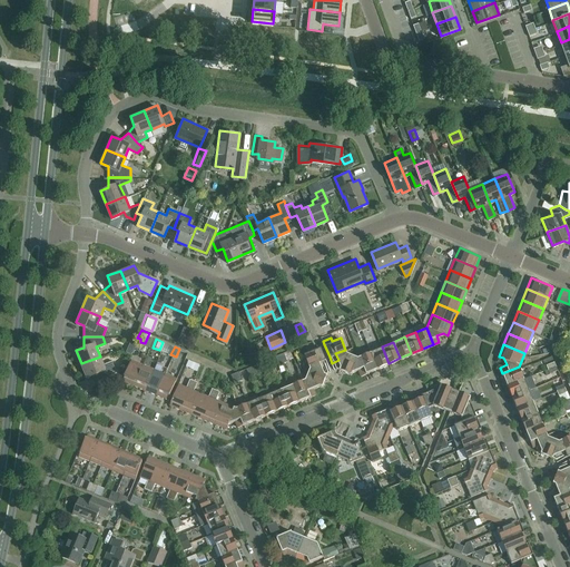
[(322,368),(328,364),(325,359),(321,346),(304,353),(308,365),(320,361),(322,368)]
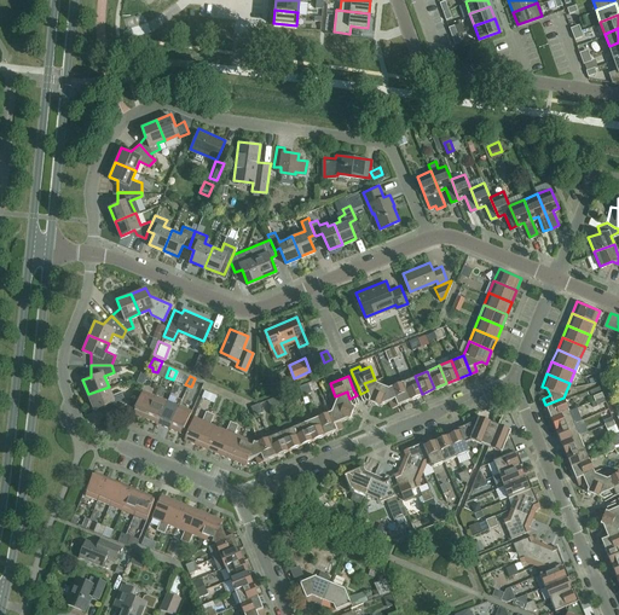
[(422,394),(415,376),(403,381),(410,399),(422,394)]
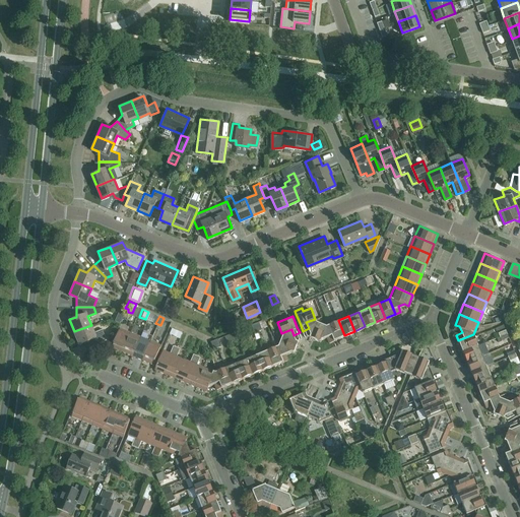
[(334,339),(328,324),(326,325),(316,321),(315,319),(306,322),(309,328),(303,331),(305,335),(307,334),(320,340),(321,338),(327,336),(329,341),(334,339)]
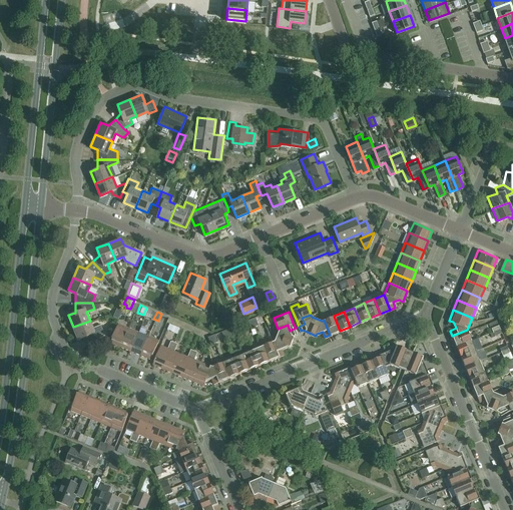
[(340,331),(334,316),(324,320),(330,335),(340,331)]
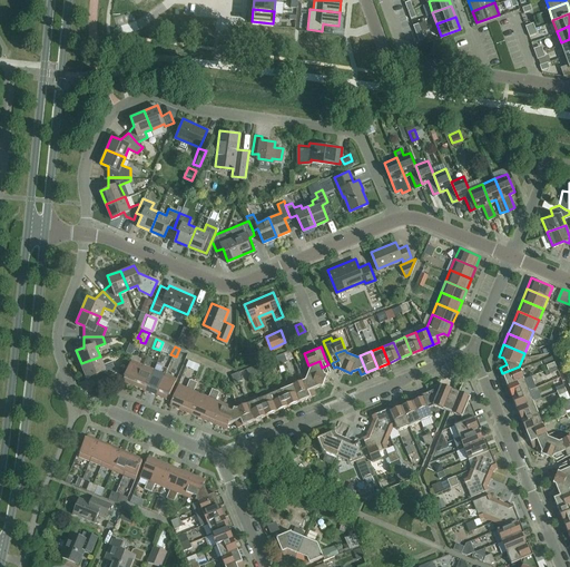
[(102,363),(100,357),(81,363),(87,377),(95,374),(99,385),(110,381),(107,374),(117,371),(111,359),(102,363)]
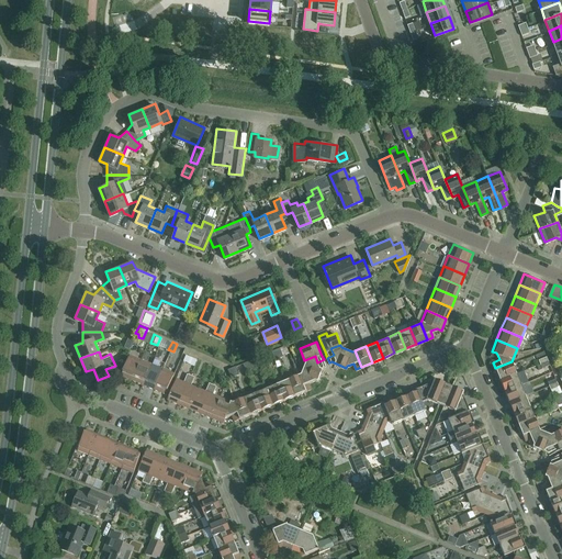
[(132,378),(141,358),(130,353),(121,373),(132,378)]
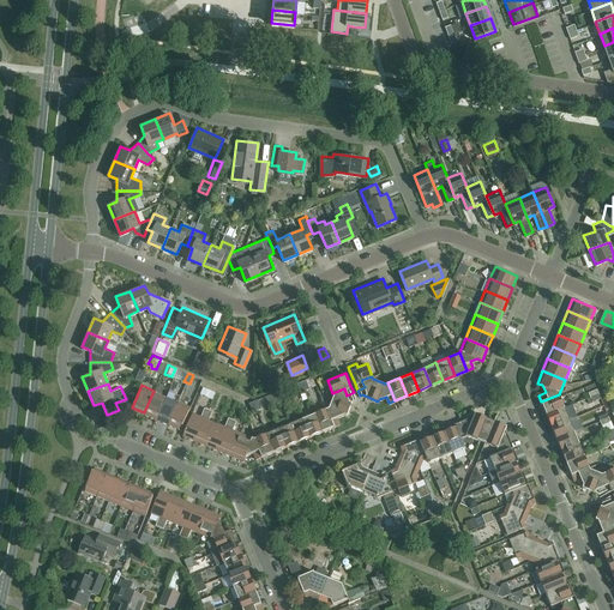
[(355,397),(354,392),(347,396),(344,388),(332,393),(333,394),(329,406),(326,408),(333,426),(339,423),(337,416),(344,414),(347,415),(353,398),(355,397)]
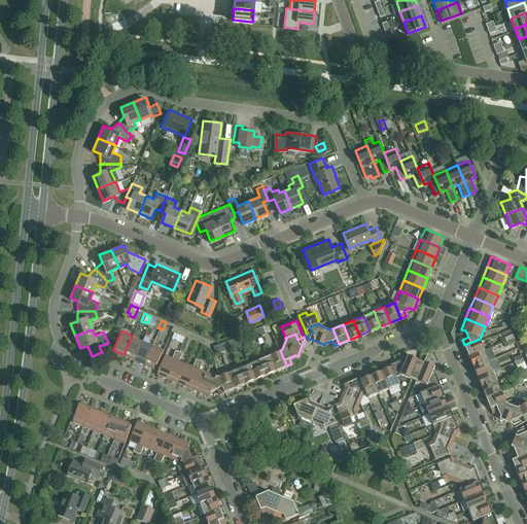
[(142,340),(132,336),(124,354),(134,359),(142,340)]
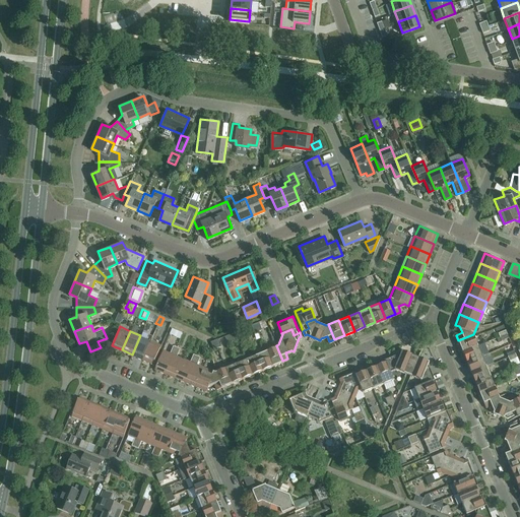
[(458,340),(462,350),(477,344),(473,334),(458,340)]
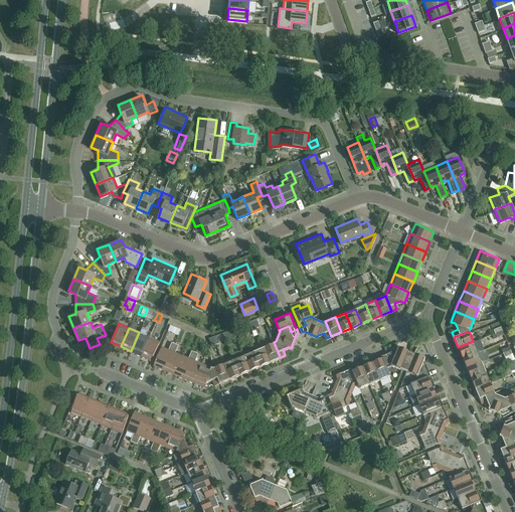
[(149,336),(139,332),(131,351),(141,355),(149,336)]
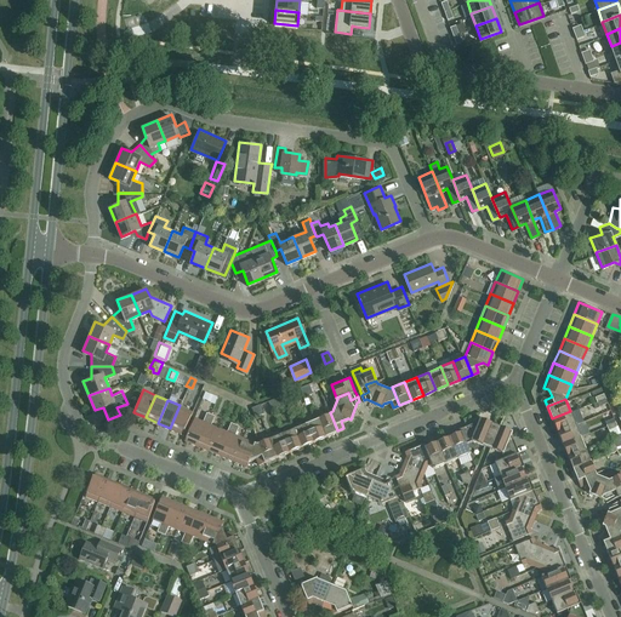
[(192,410),(180,405),(170,428),(183,433),(192,410)]
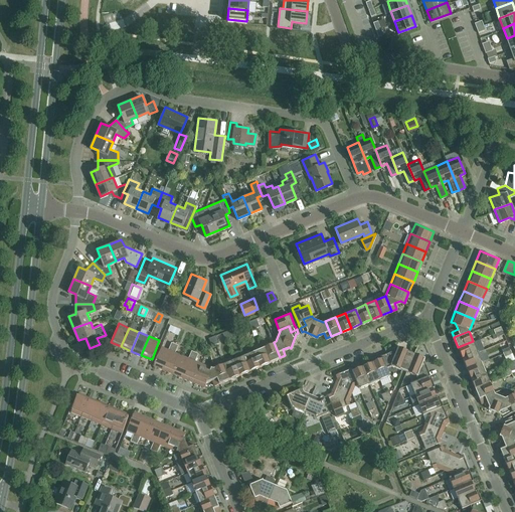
[(164,368),(175,342),(171,341),(168,348),(161,345),(153,364),(164,368)]
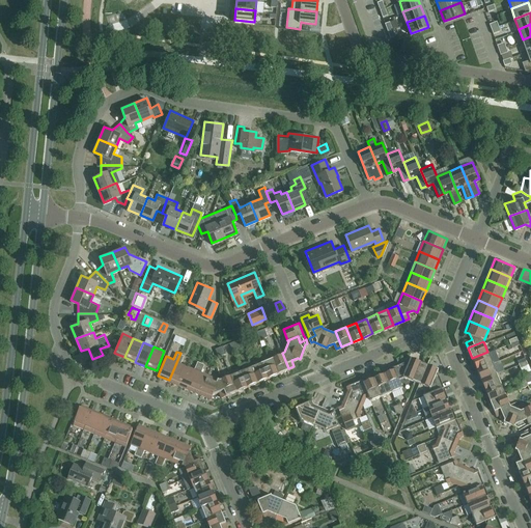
[(477,368),(493,362),(487,352),(472,358),(477,368)]
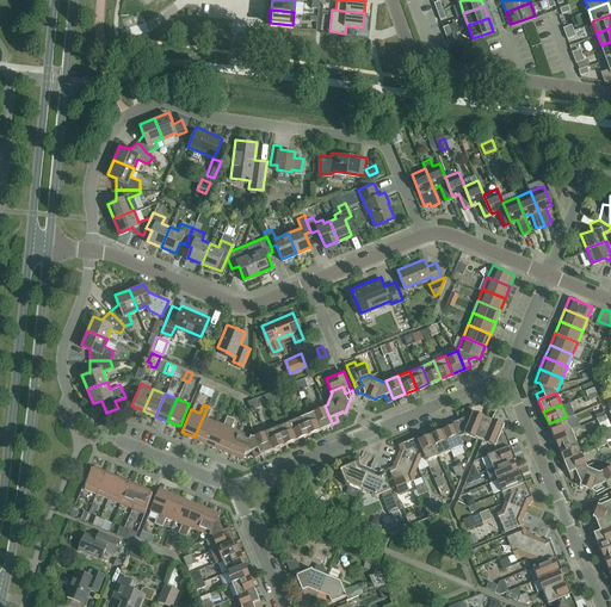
[(211,407),(208,406),(195,437),(207,441),(215,420),(208,416),(211,407)]
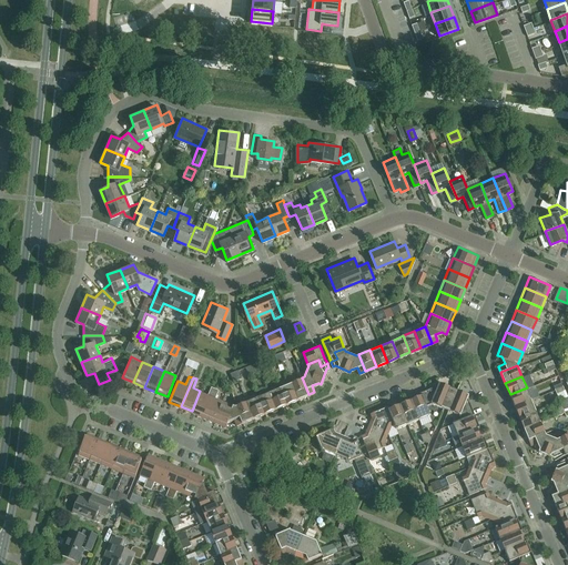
[(291,382),(297,399),(308,394),(302,377),(291,382)]
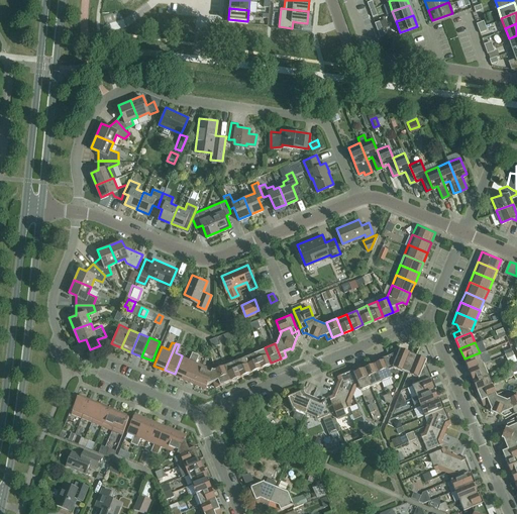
[(388,368),(389,368),(393,366),(403,370),(411,351),(400,346),(398,350),(397,350),(383,356),(384,358),(388,368)]
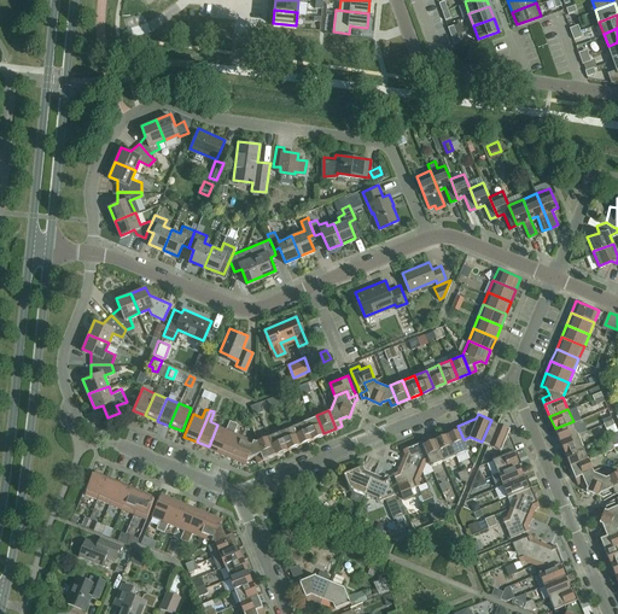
[(304,420),(312,438),(324,433),(316,415),(304,420)]
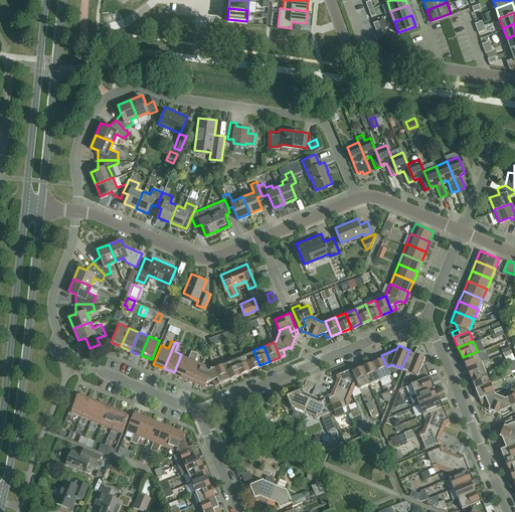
[(181,354),(174,372),(184,377),(195,350),(191,349),(188,357),(181,354)]
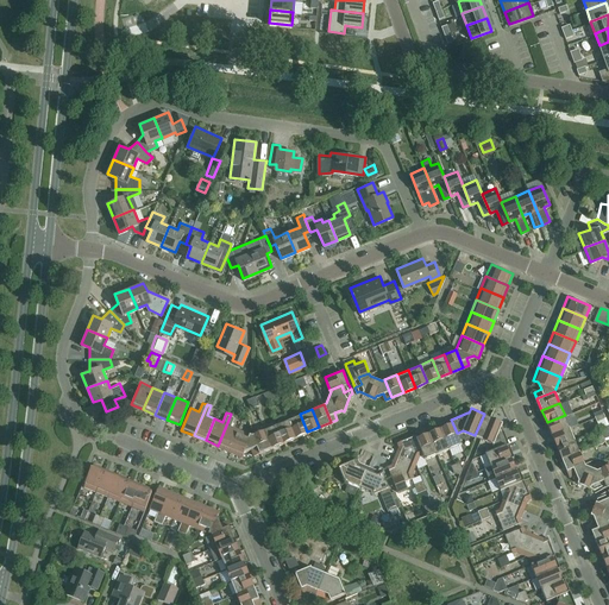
[(231,414),(218,446),(230,451),(238,428),(231,424),(234,416),(231,414)]
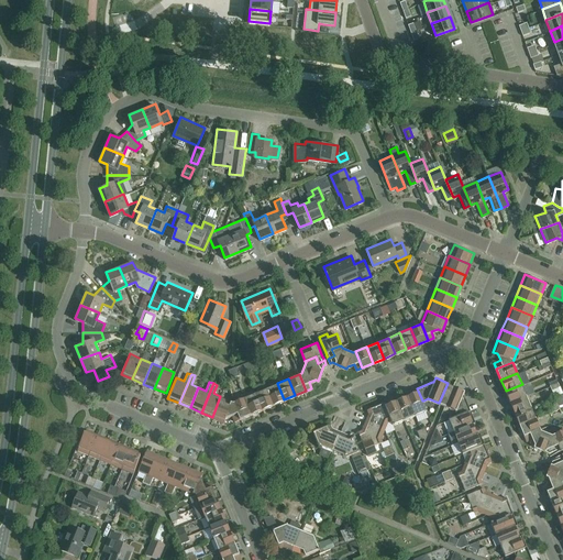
[(266,387),(273,404),(284,399),(277,383),(266,387)]
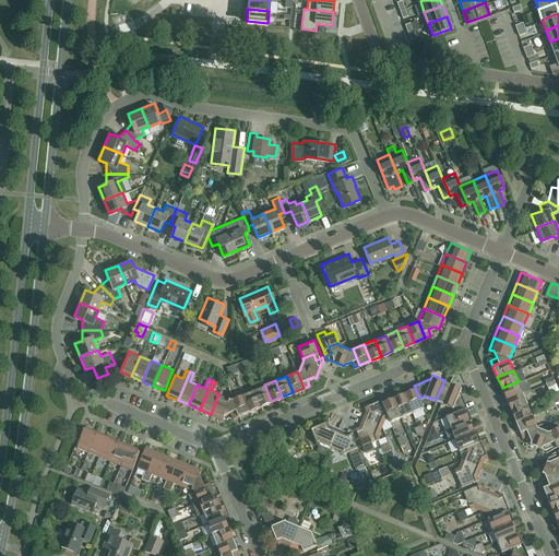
[(507,399),(523,392),(519,381),(502,388),(507,399)]
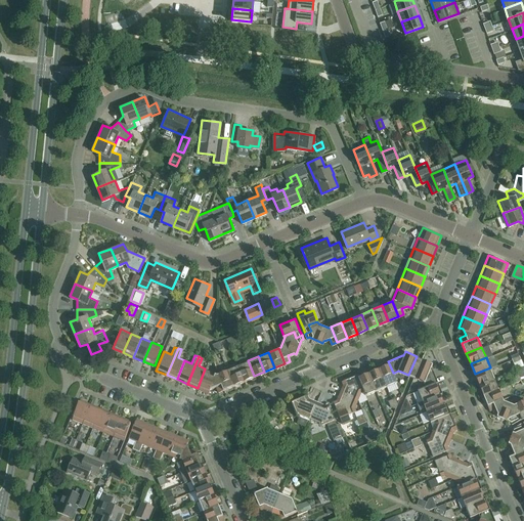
[(435,382),(435,383),(438,382),(432,366),(431,366),(432,362),(421,358),(413,377),(424,381),(426,386),(435,382)]
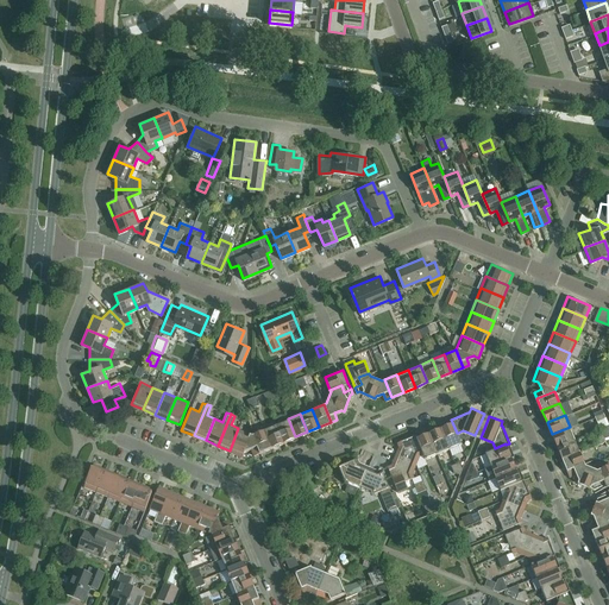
[(276,424),(283,441),(295,436),(288,418),(276,424)]
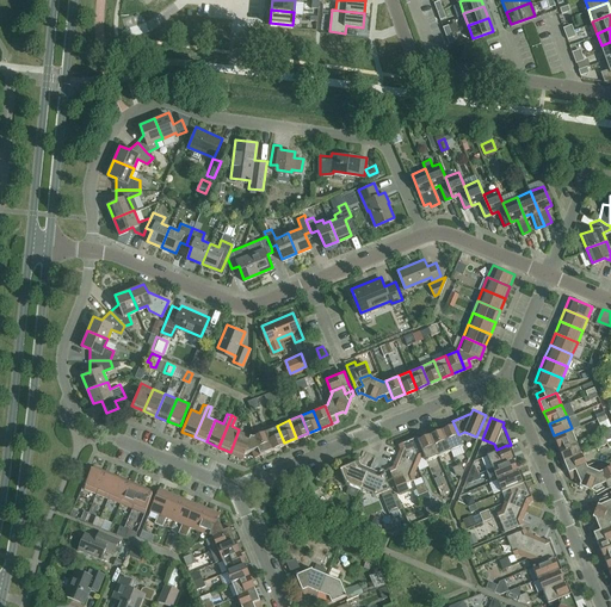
[(442,428),(450,448),(463,444),(460,434),(458,434),(454,423),(442,428)]
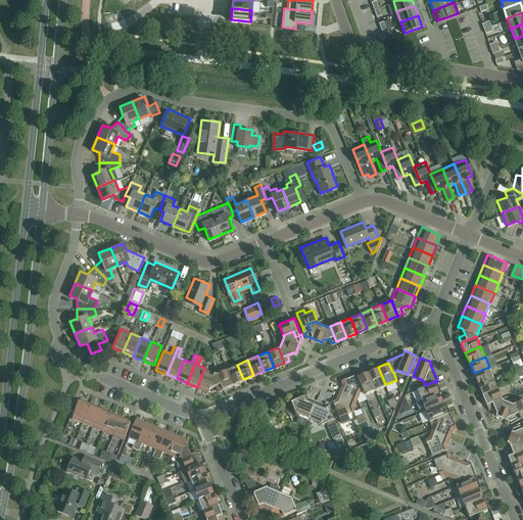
[(227,369),(233,384),(243,379),(237,365),(227,369)]
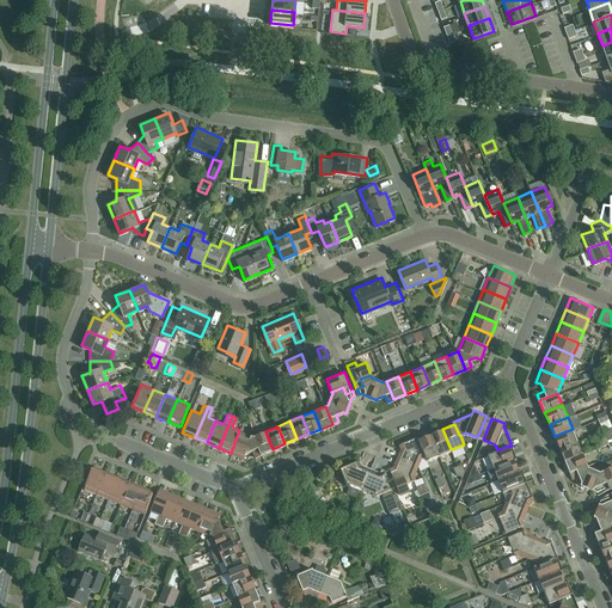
[(451,450),(451,449),(442,429),(430,434),(439,455),(445,452),(447,456),(452,454),(451,450)]
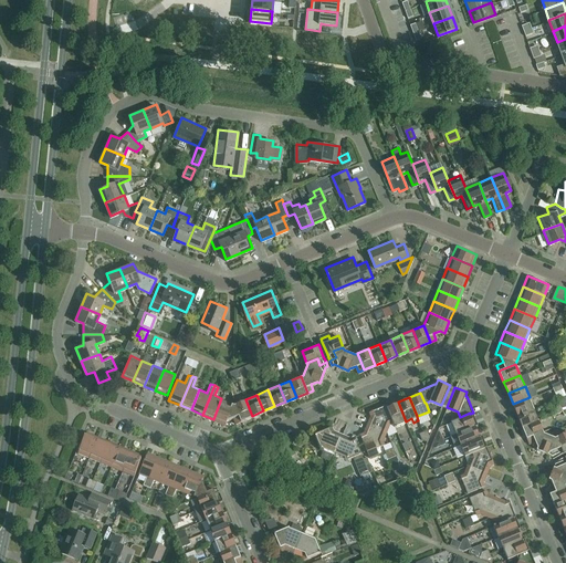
[(530,397),(513,404),(517,415),(534,408),(530,397)]
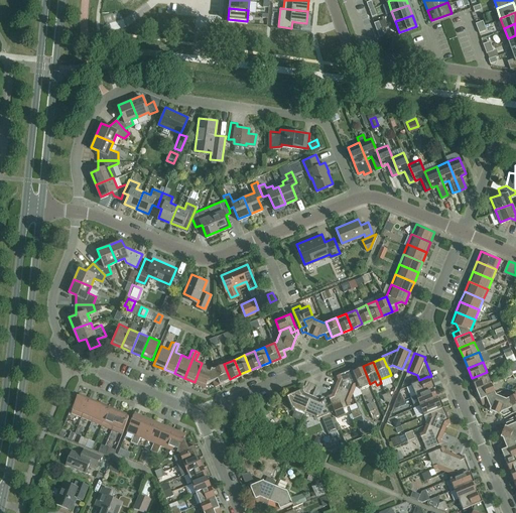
[(213,379),(215,385),(220,383),(214,368),(202,363),(195,382),(205,386),(207,382),(213,379)]
